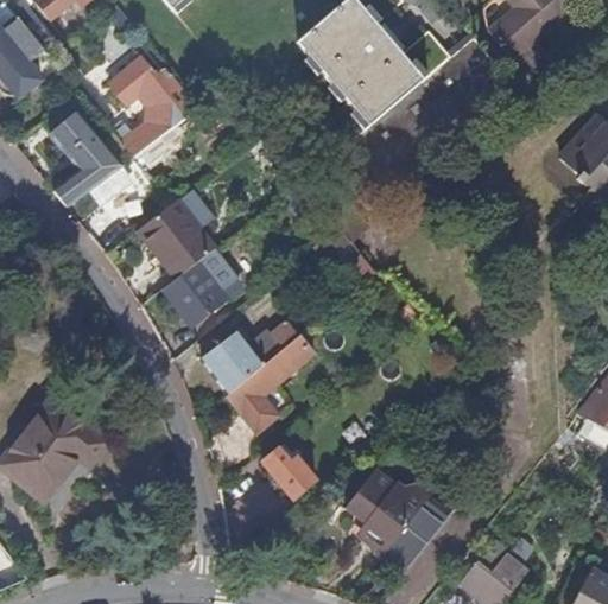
[(32,0),(52,26),(87,0),(32,0)]
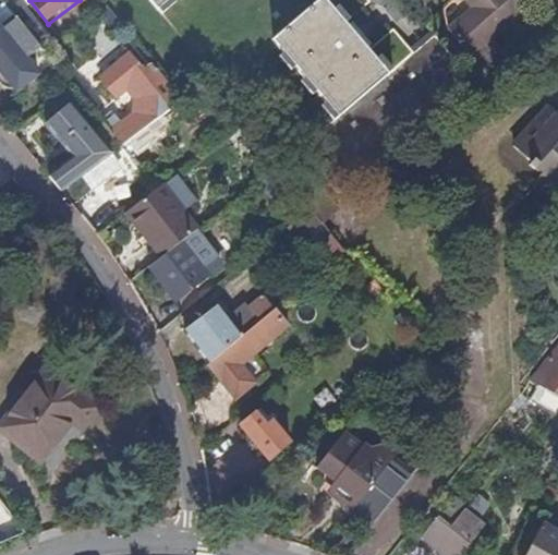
[(389,70),(371,48),(348,21),(329,0),(308,0),(269,34),(338,113),(389,70)]
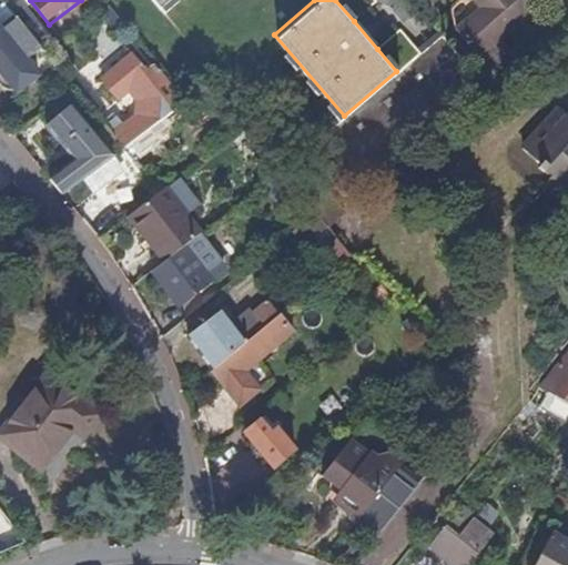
[(535,8),(527,0),(476,0),(483,8),(458,30),(482,57),(535,8)]
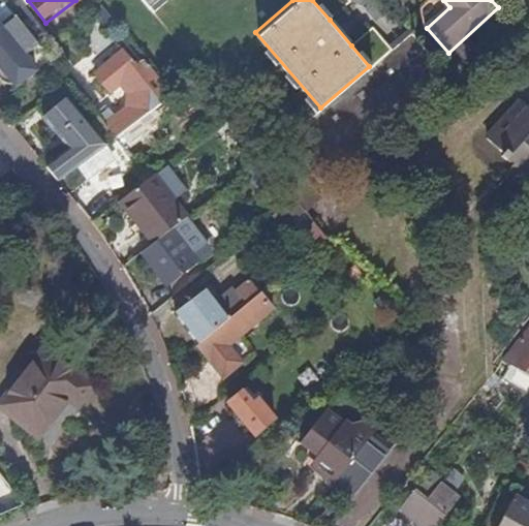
[(102,30),(114,21),(104,8),(92,18),(102,30)]
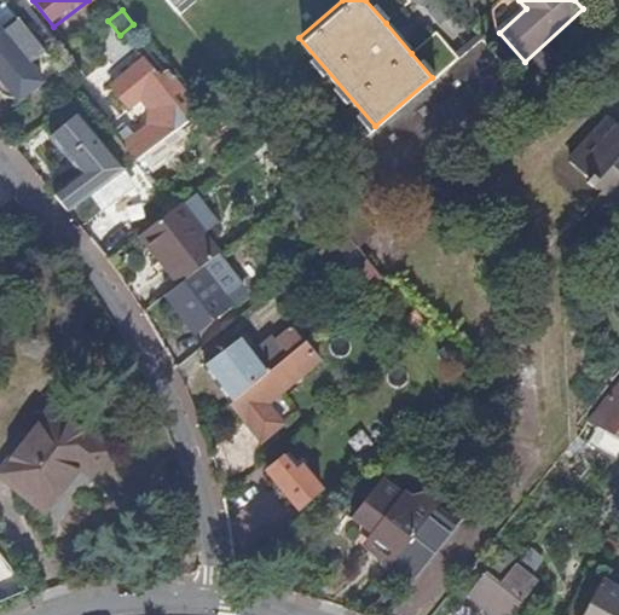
[(0,74),(21,100),(45,81),(30,64),(47,51),(21,18),(4,30),(0,25),(0,74)]
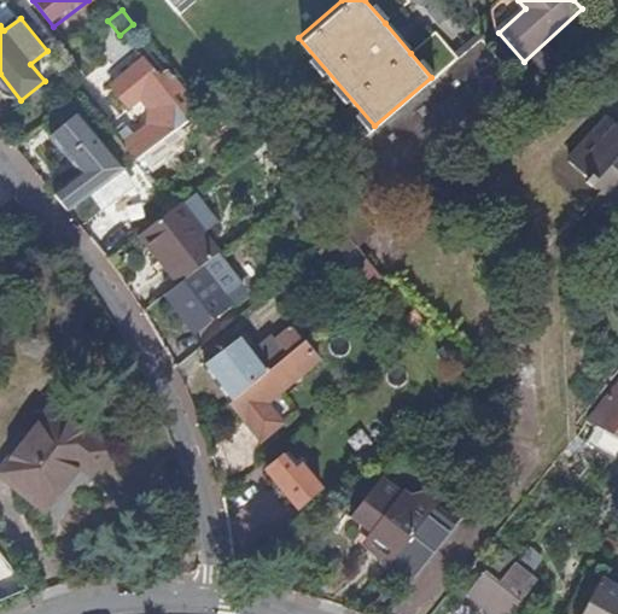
[(203,109),(194,98),(190,100),(173,80),(174,77),(173,76),(172,77),(168,74),(159,80),(144,60),(114,85),(130,105),(143,95),(153,107),(149,126),(123,144),(135,161),(139,157),(203,109)]
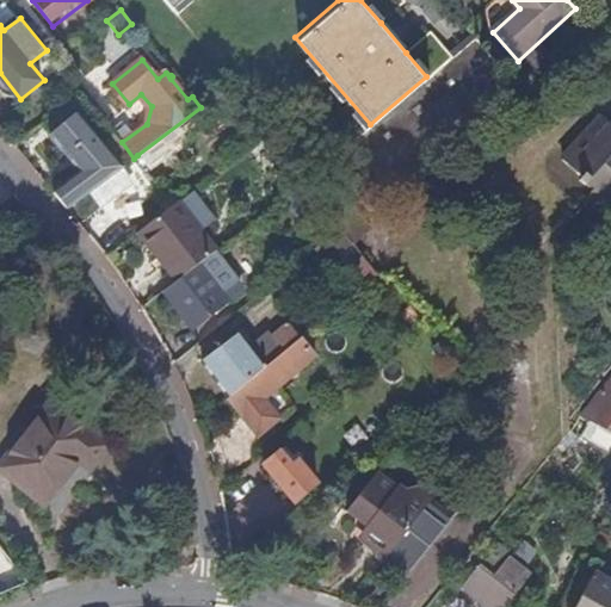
[(215,113),(207,103),(201,107),(137,155),(152,173),(190,143),(185,137),(215,113)]
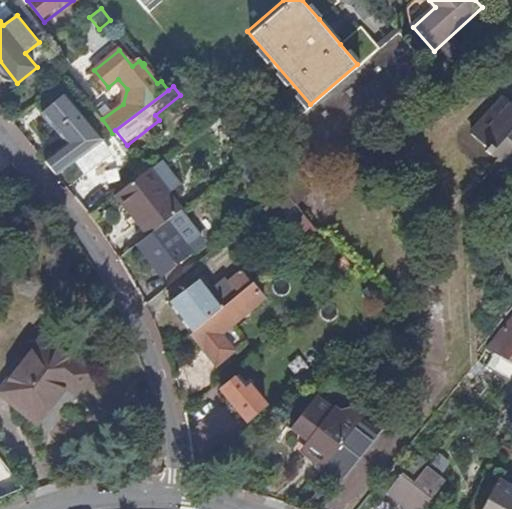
[(70,143),(47,161),(58,175),(78,159),(102,141),(103,140),(65,94),(44,112),(70,143)]
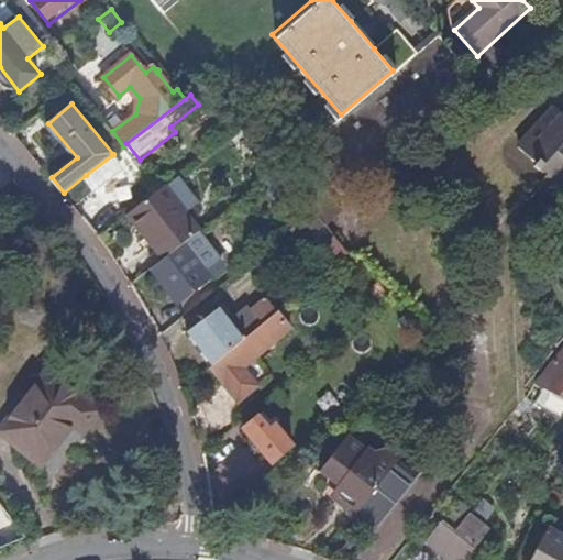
[(536,167),(540,172),(542,169),(549,175),(547,178),(543,182),(544,184),(559,196),(562,199),(562,197),(562,114),(556,110),(520,149),(538,165),(536,167)]
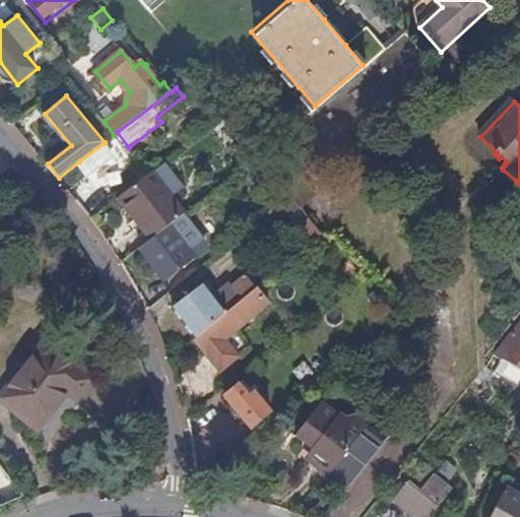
[(104,143),(79,162),(88,174),(113,155),(104,143)]
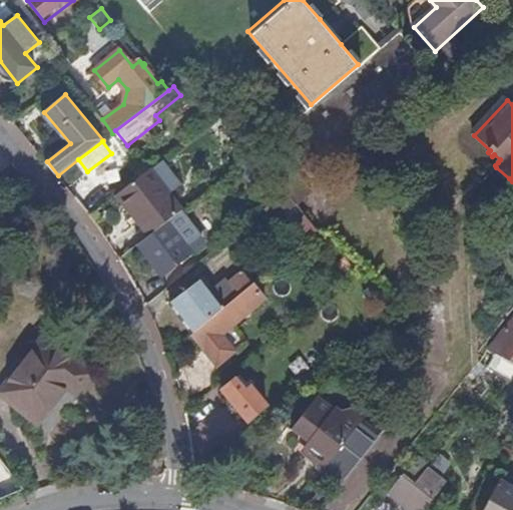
[(505,184),(509,178),(496,167),(492,172),(505,184)]
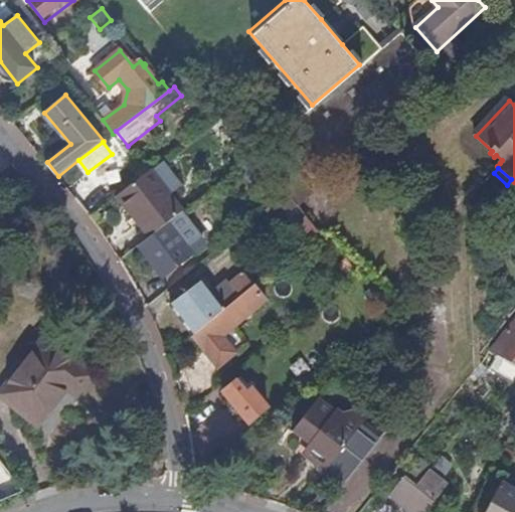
[(151,170),(122,192),(142,216),(138,220),(150,235),(183,209),(151,170)]
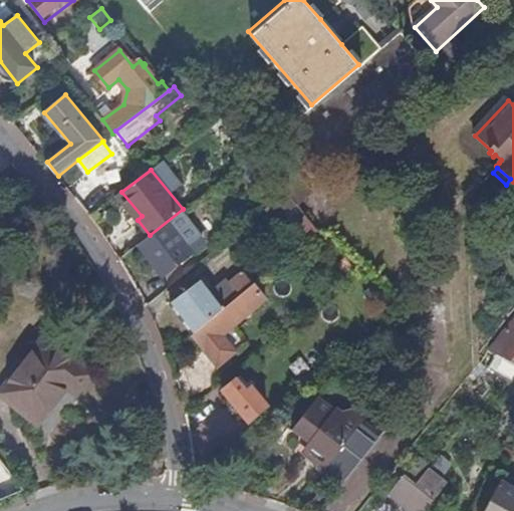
[(150,235),(139,244),(162,276),(191,254),(187,248),(202,236),(183,209),(150,235)]
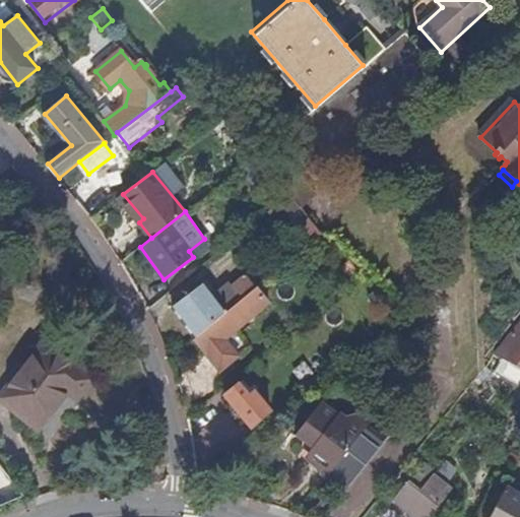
[(243,298),(257,286),(245,273),(232,284),(243,298)]
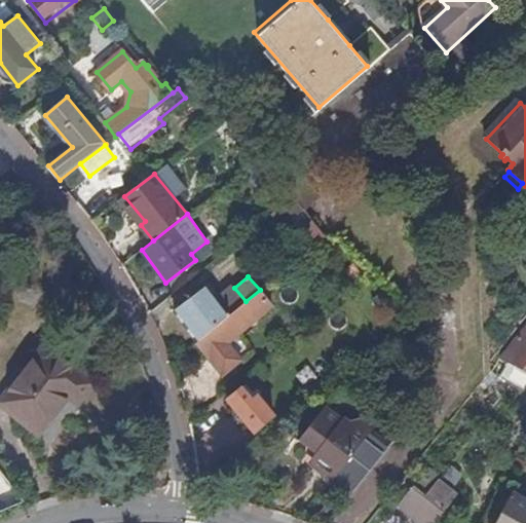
[(246,301),(234,288),(233,286),(215,301),(228,315),(246,301)]
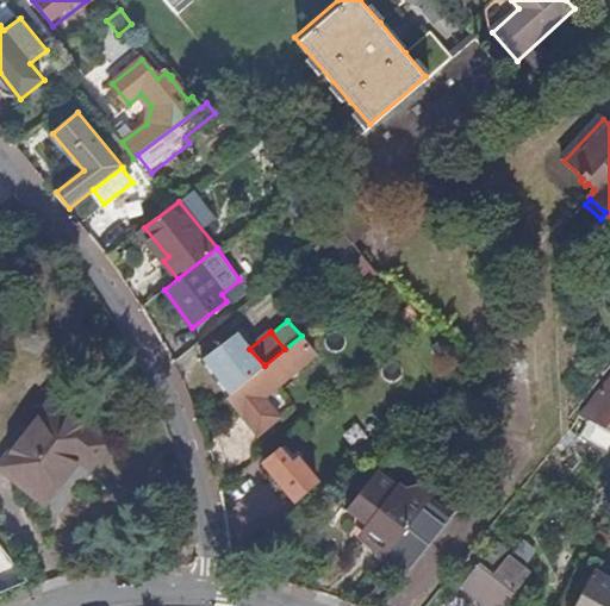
[(201,361),(230,395),(265,366),(249,349),(235,332),(201,361)]
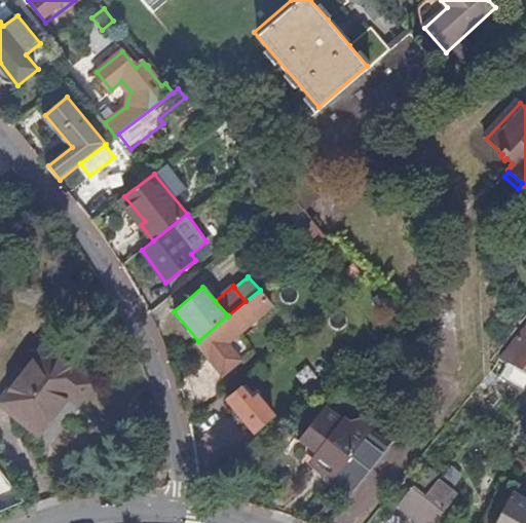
[(198,341),(195,344),(209,360),(248,327),(241,320),(250,312),(256,320),(272,305),(260,290),(246,301),(228,315),(198,341)]
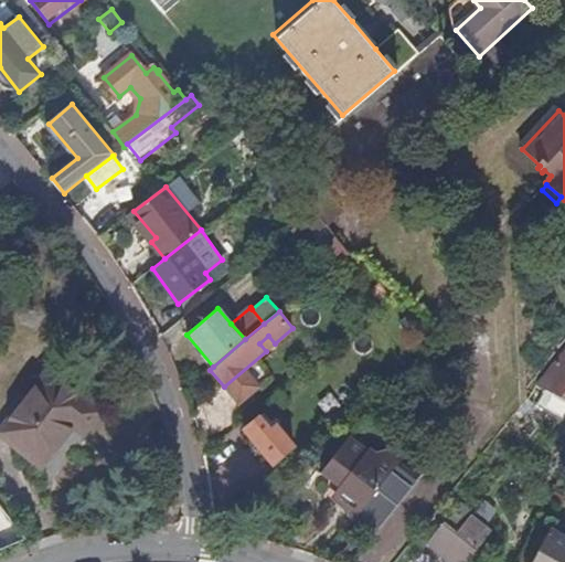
[(259,343),(266,351),(275,343),(268,336),(259,343)]
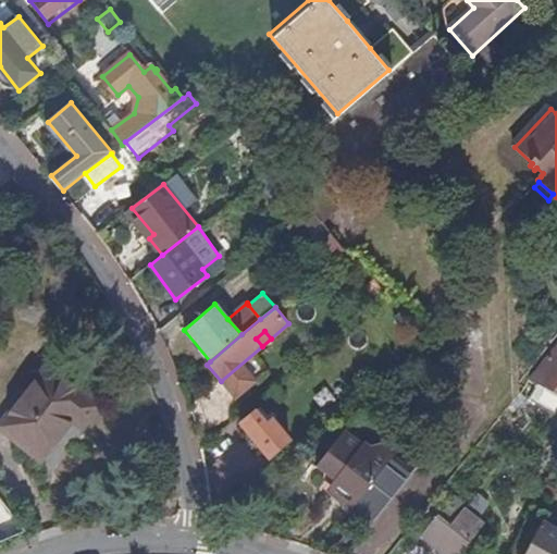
[(556,346),(531,379),(556,393),(556,346)]
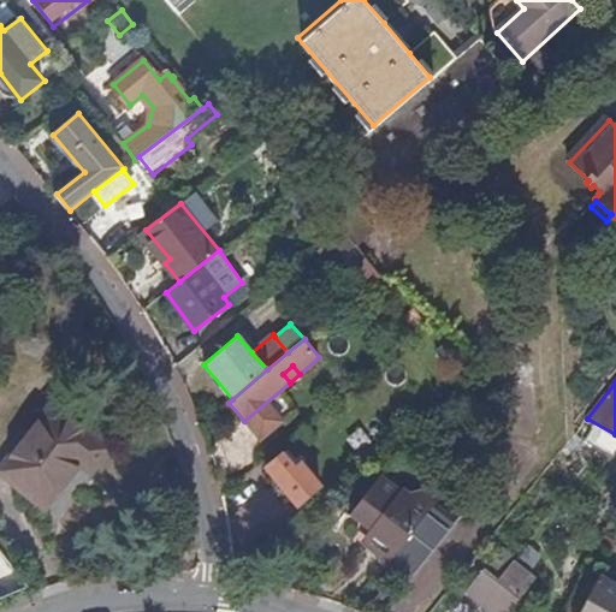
[(0,468),(0,471),(45,506),(78,463),(90,471),(107,449),(52,404),(0,468)]
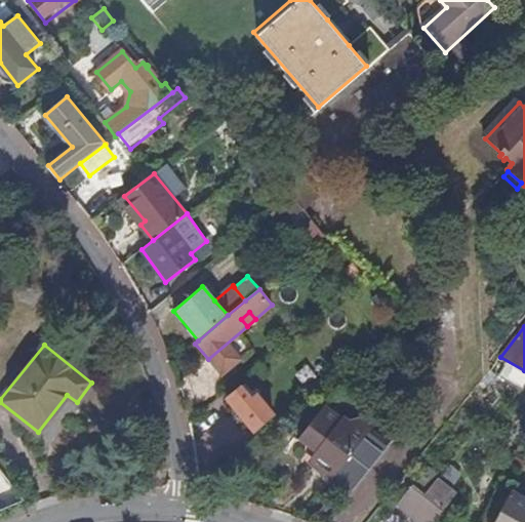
[(185,352),(172,361),(176,372),(191,359),(185,352)]
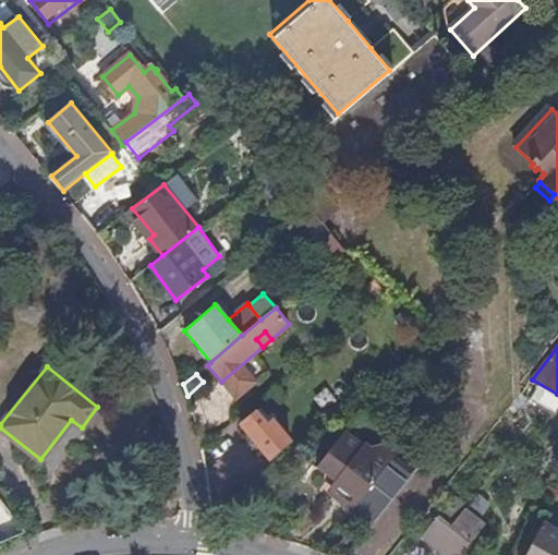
[(278,384),(262,396),(270,407),(286,394),(278,384)]
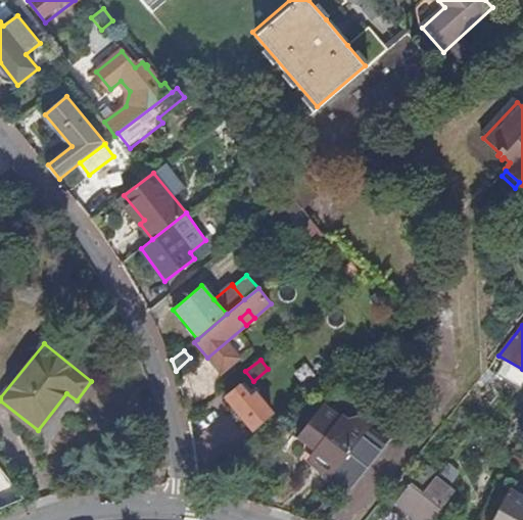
[(252,428),(273,412),(255,391),(250,395),(240,382),(225,394),(252,428)]
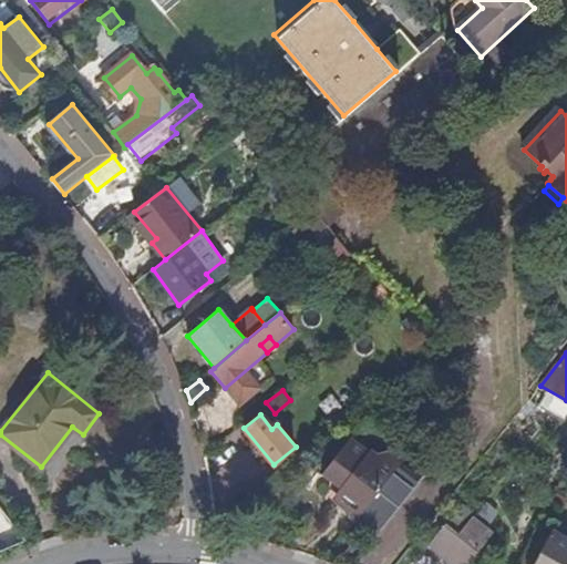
[(332,489),(361,512),(392,472),(400,462),(401,461),(390,450),(373,453),(369,450),(367,452),(350,437),(325,469),(339,480),(332,489)]
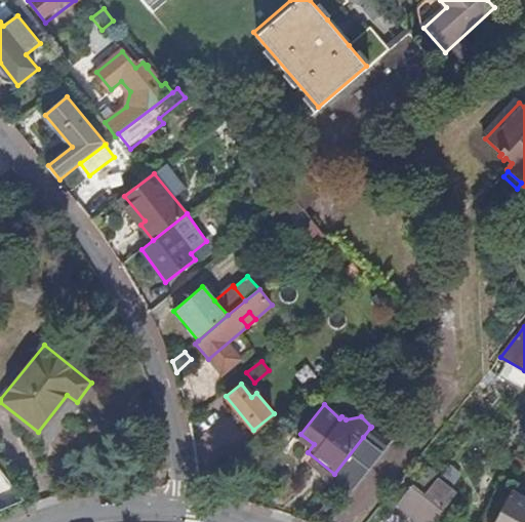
[(363,437),(334,474),(353,489),(373,466),(390,444),(370,428),(363,437)]
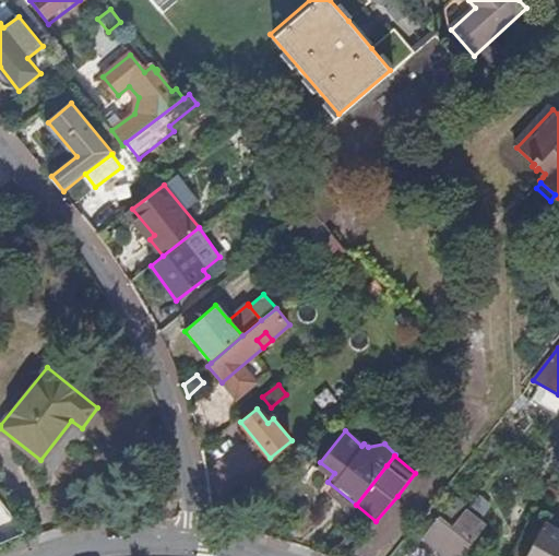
[(433,555),(462,555),(480,535),(464,521),(450,539),(437,529),(421,546),(433,555)]
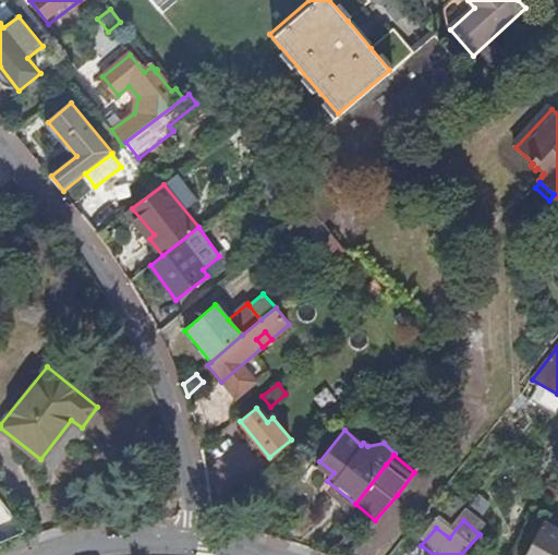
[(557,554),(557,532),(543,523),(525,554),(557,554)]
